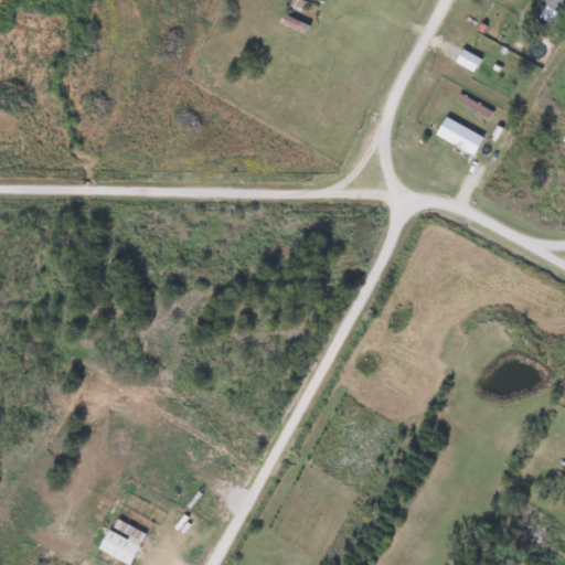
[(302,3),(297,0),(291,0),(288,4),(297,11),(302,3)]
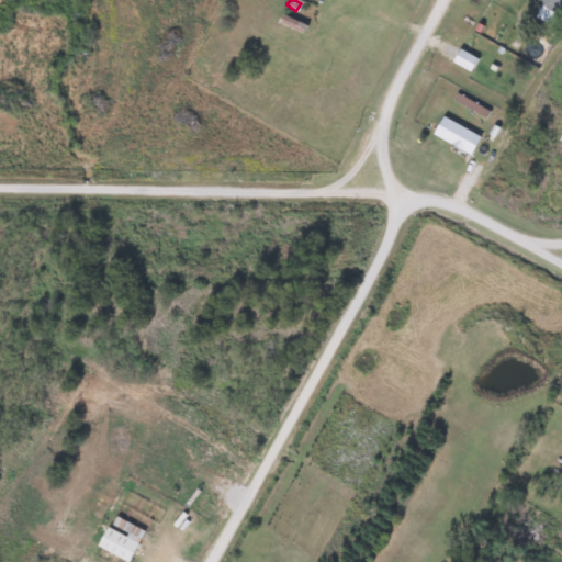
[(561,0),(536,0),(561,21),(561,0)]
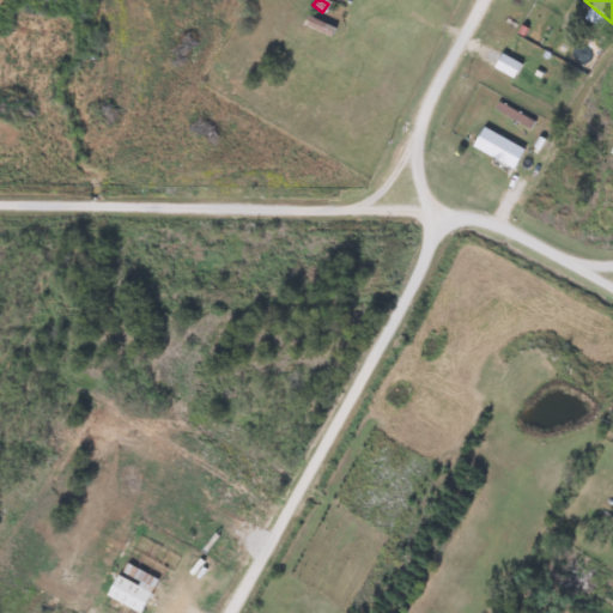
[(334,29),(307,16),(303,24),(331,37),(334,29)]
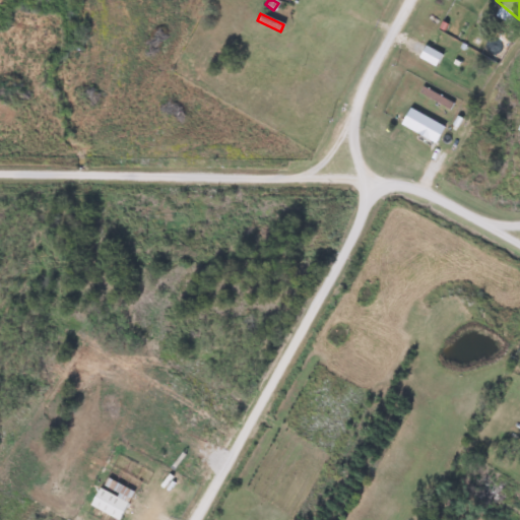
[(435,144),(444,127),(408,108),(399,124),(435,144)]
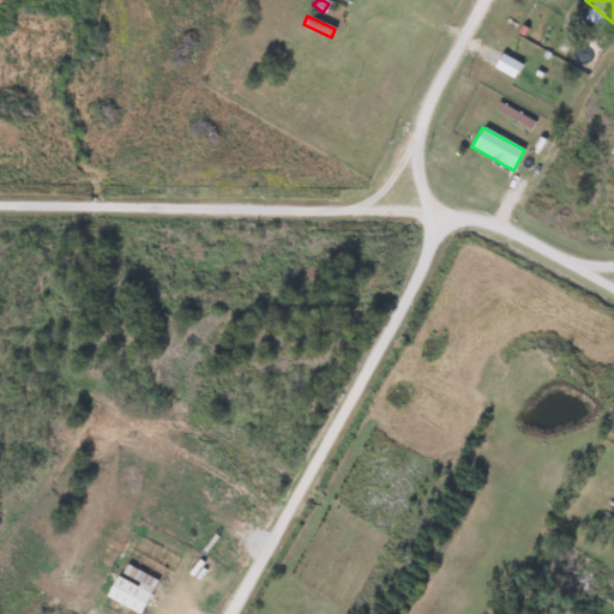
[(142,613),(151,593),(114,576),(104,597),(142,613)]
